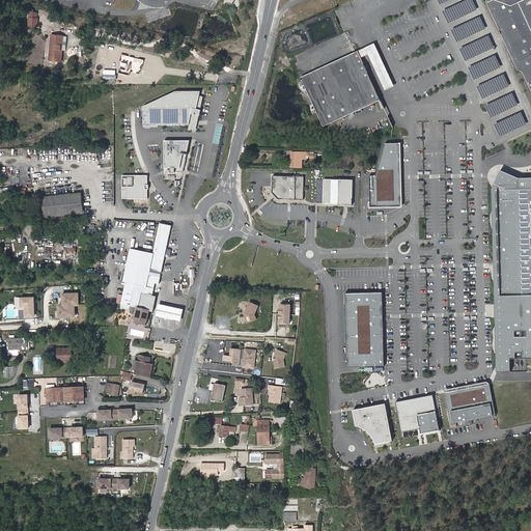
[(530,0),(487,0),(486,1),(503,37),(519,70),(523,72),(530,88),(530,0)]
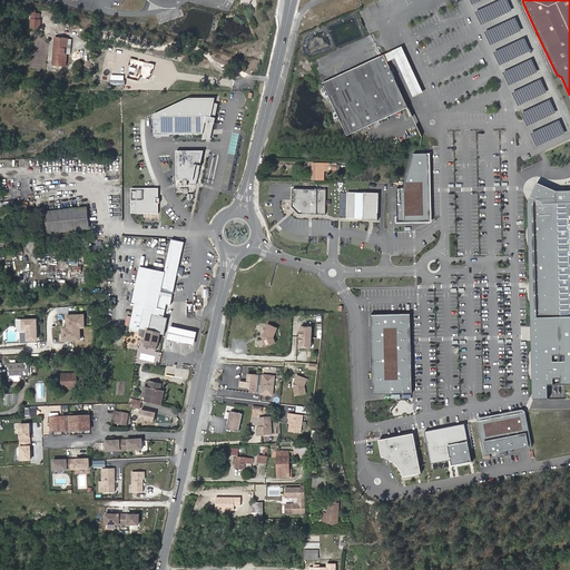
[(40,29),(40,20),(39,20),(39,15),(35,13),(32,13),(30,28),(40,29)]
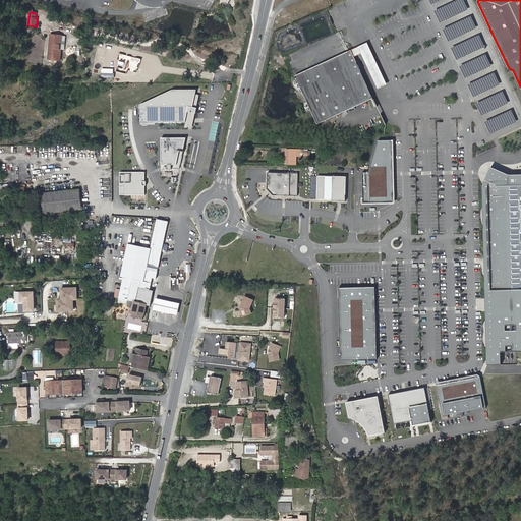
[(61,50),(62,36),(51,35),(48,59),(60,60),(61,50)]
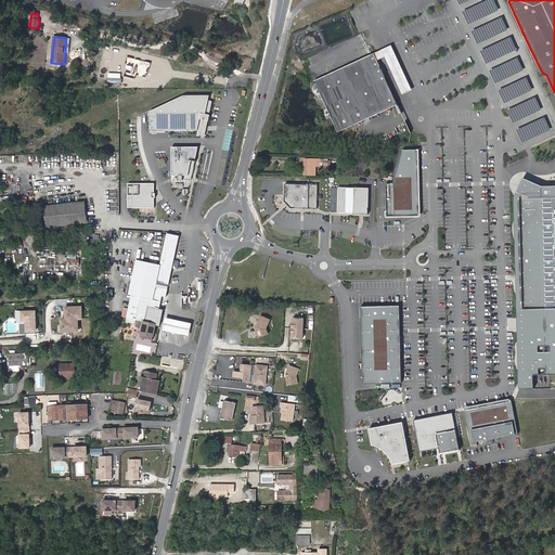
[(374,53),(377,60),(384,57),(385,56),(402,94),(412,90),(391,46),(381,51),(374,53)]
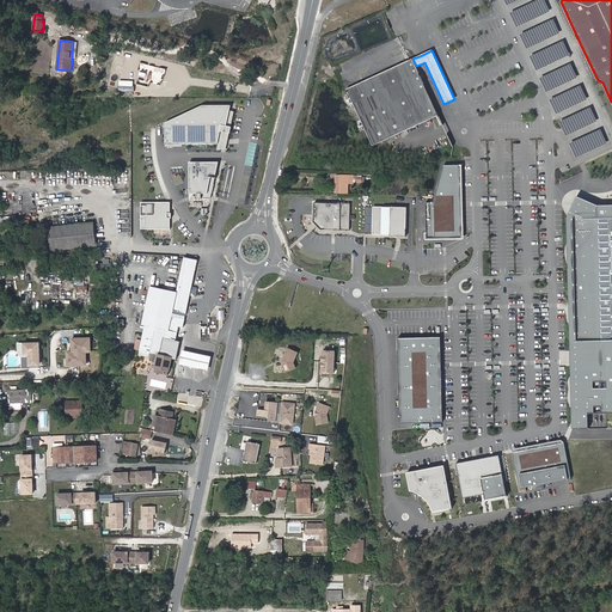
[(412,59),(356,85),(347,90),(373,146),(439,115),(432,99),(416,66),(412,59)]
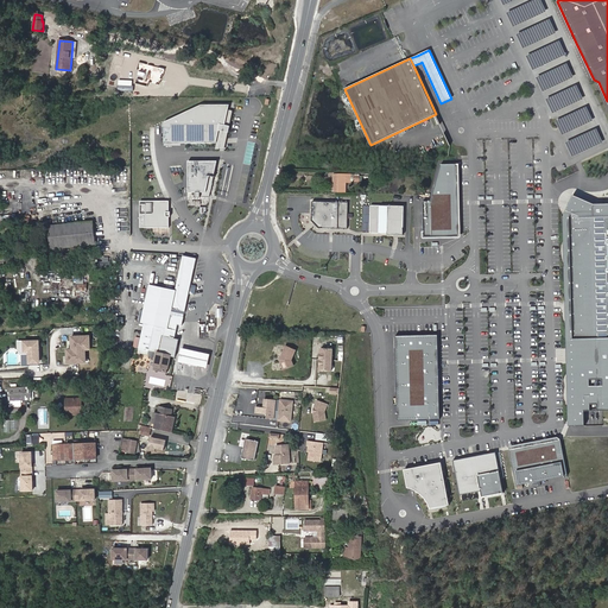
[(229,105),(202,105),(164,122),(164,146),(181,146),(181,144),(217,143),(215,150),(225,150),(226,141),(228,132),(229,133),(230,126),(226,125),(228,114),(229,105)]
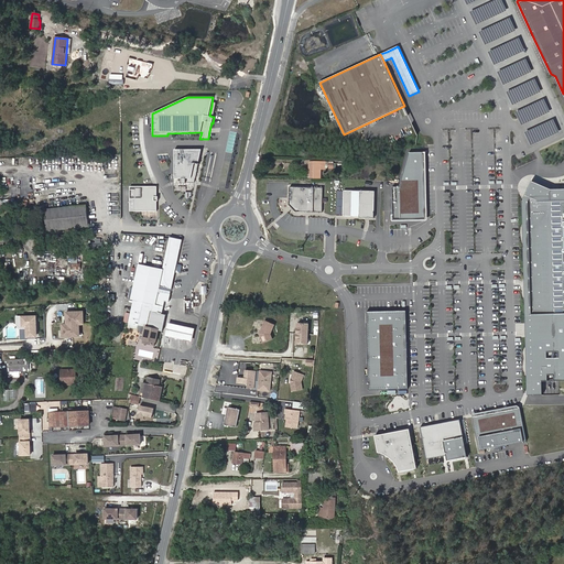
[(181,150),(175,150),(175,179),(176,179),(177,179),(177,183),(180,183),(182,183),(186,183),(195,183),(198,167),(202,150),(184,150),(181,150)]
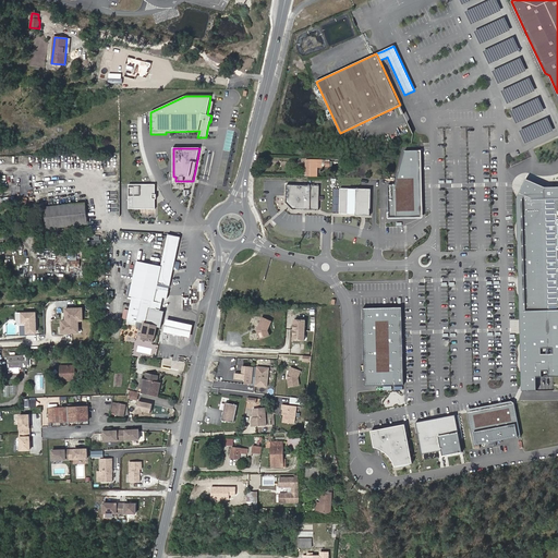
[(421,186),(420,150),(404,150),(396,185),(388,185),(389,218),(417,217),(422,217),(421,193),(421,189),(421,186)]
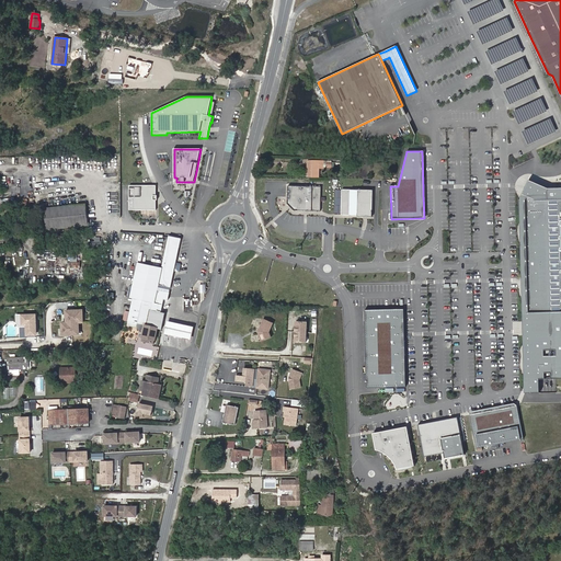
[(160,170),(168,168),(164,158),(157,160),(160,170)]
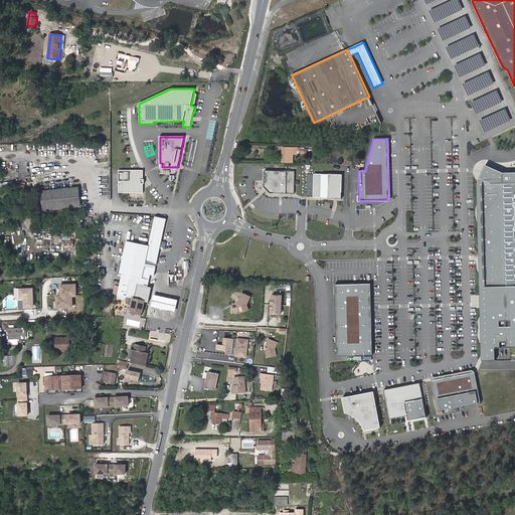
[(293,163),(293,154),(297,154),(298,148),(284,148),(284,162),(293,163)]
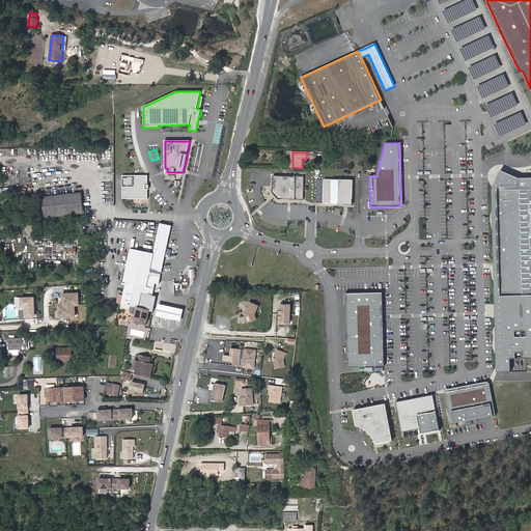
[(530,177),(519,178),(500,170),(497,179),(493,189),(497,191),(496,194),(499,297),(504,297),(504,304),(510,304),(510,311),(511,316),(500,317),(501,372),(510,372),(510,359),(526,359),(530,358),(530,177)]
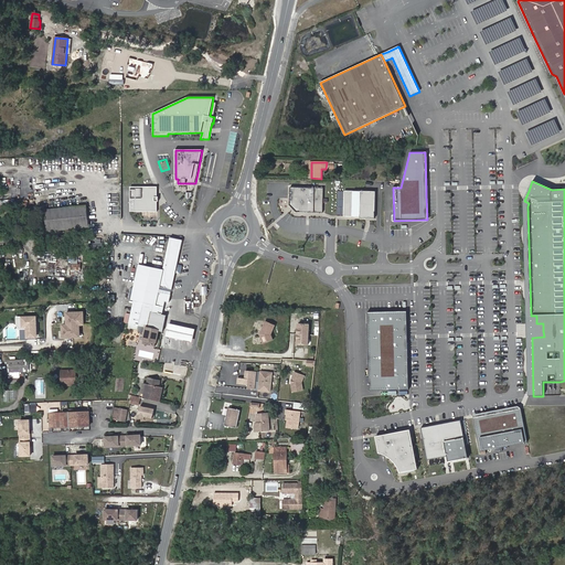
[(158,196),(158,187),(131,187),(130,211),(141,212),(158,212),(158,202),(159,202),(159,199),(159,196),(158,196)]
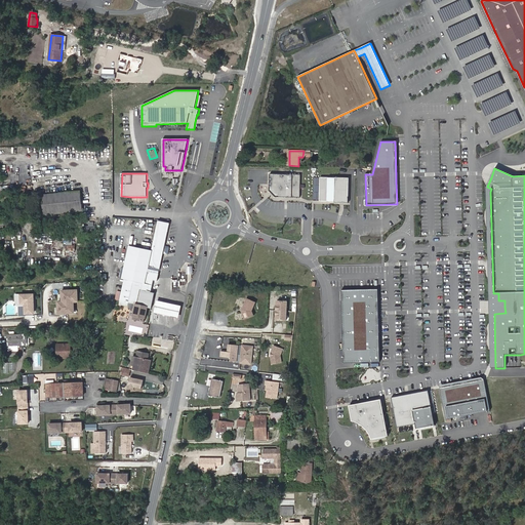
[(300,174),(270,174),(270,191),(275,197),(286,197),(300,198),(300,174)]
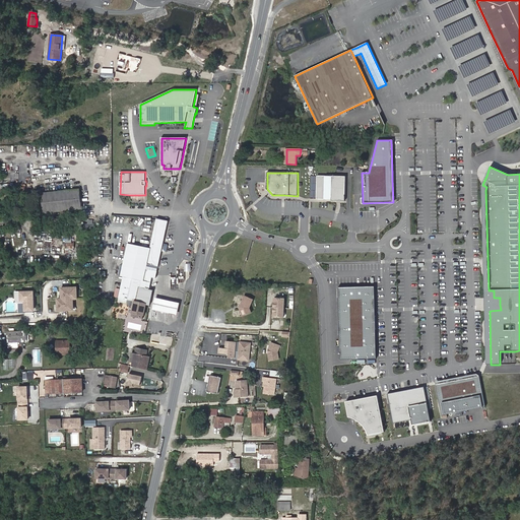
[(331,200),(331,201),(334,201),(334,200),(338,200),(342,200),(342,201),(345,201),(345,177),(317,176),(316,199),(331,200)]
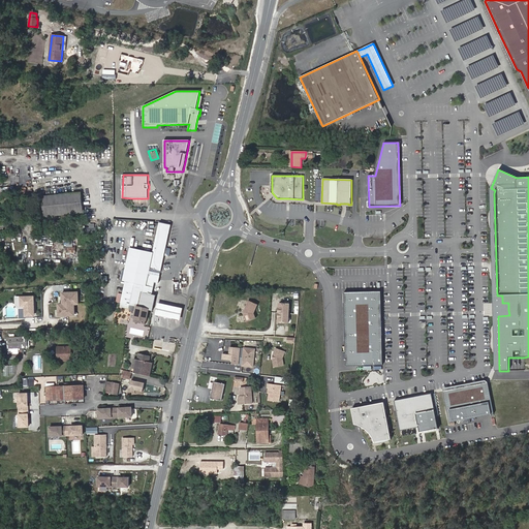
[(164,183),(173,193),(177,190),(174,186),(175,186),(169,180),(164,183)]
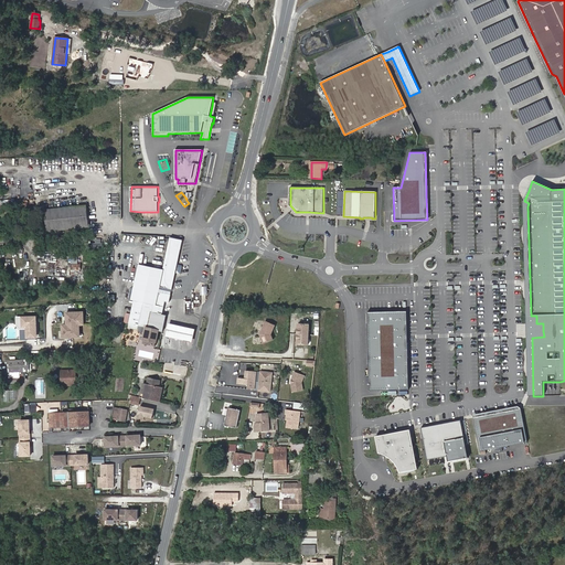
[(529,203),(524,201),(524,202),(529,396),(533,396),(532,338),(544,337),(543,331),(543,323),(536,323),(536,316),(531,316),(528,206),(529,203)]
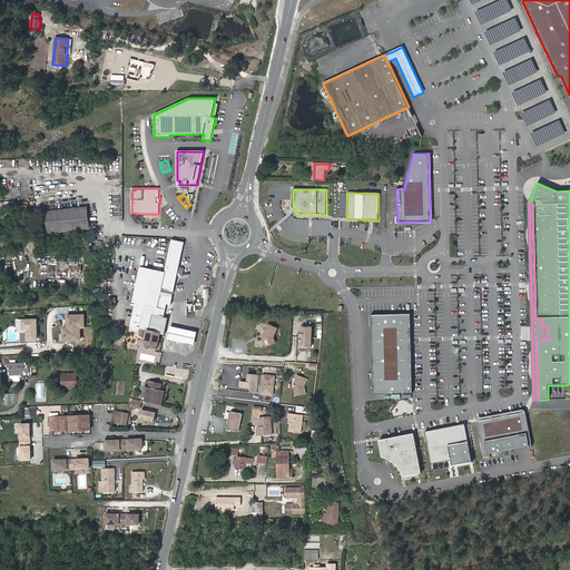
[(90,229),(87,207),(45,212),(47,234),(90,229)]
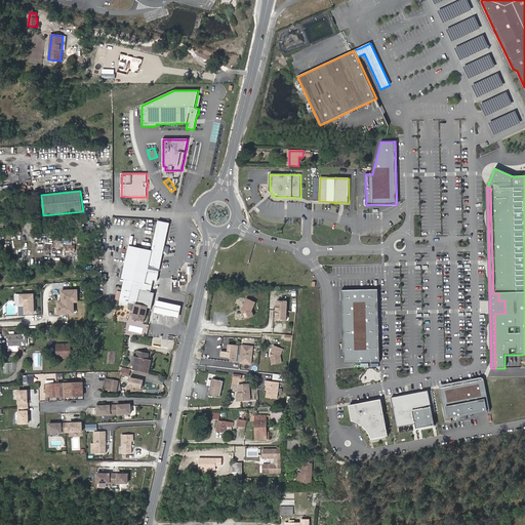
[(147,205),(147,197),(131,197),(131,205),(147,205)]
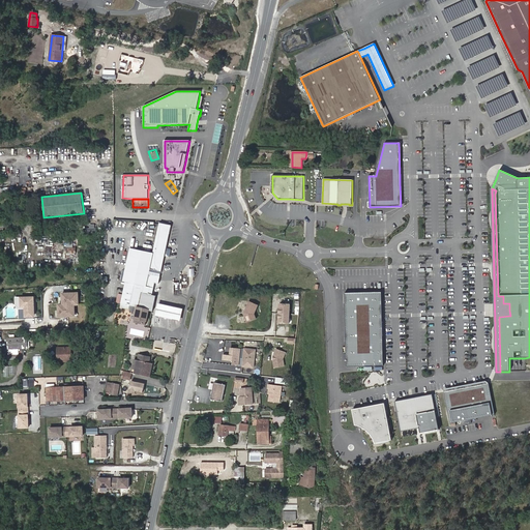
[(149,274),(150,269),(162,271),(164,264),(165,256),(167,248),(168,244),(169,236),(171,230),(172,225),(159,223),(153,253),(130,247),(123,282),(125,282),(120,307),(128,310),(129,305),(136,307),(149,311),(153,312),(155,302),(156,296),(152,295),(155,286),(155,283),(158,284),(159,280),(160,276),(149,274)]
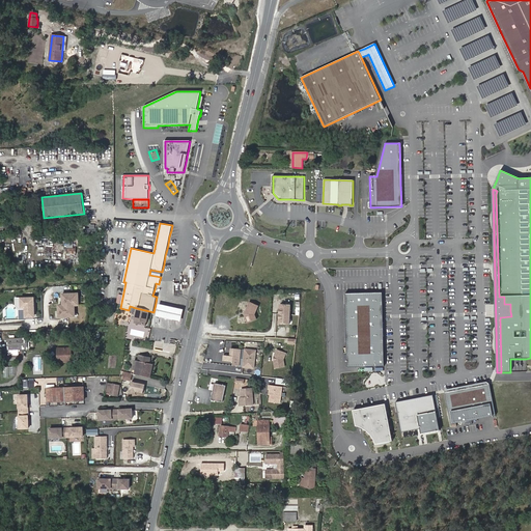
[(79,292),(61,294),(61,305),(57,305),(57,318),(76,317),(75,306),(80,306),(79,292)]
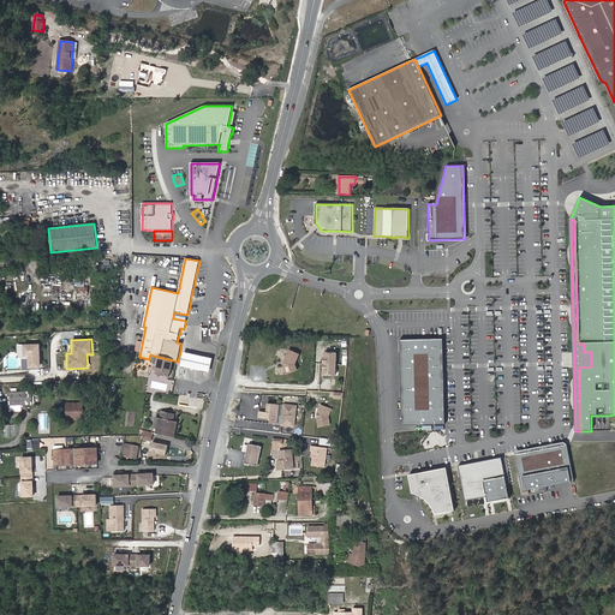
[(400,340),(402,425),(446,424),(445,383),(445,378),(443,339),(400,340)]
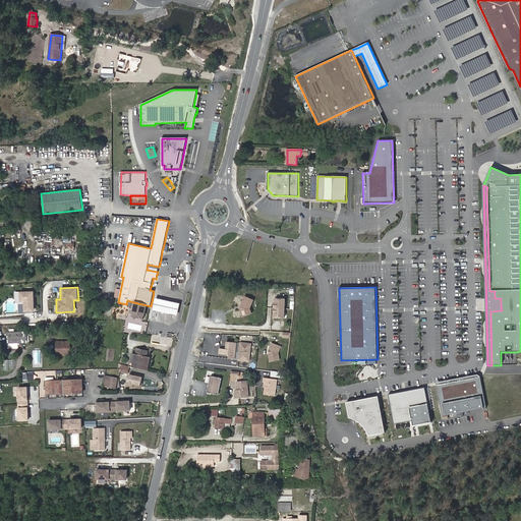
[(37,292),(19,292),(19,302),(24,302),(23,312),(36,312),(37,292)]
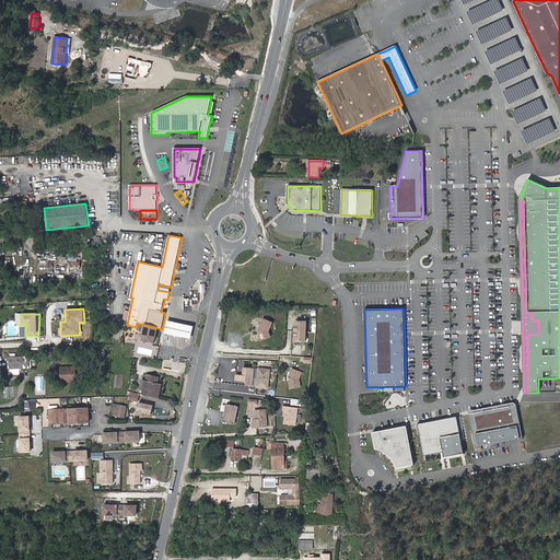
[(270,337),(268,331),(272,323),(264,318),(258,330),(258,331),(261,340),(270,337)]
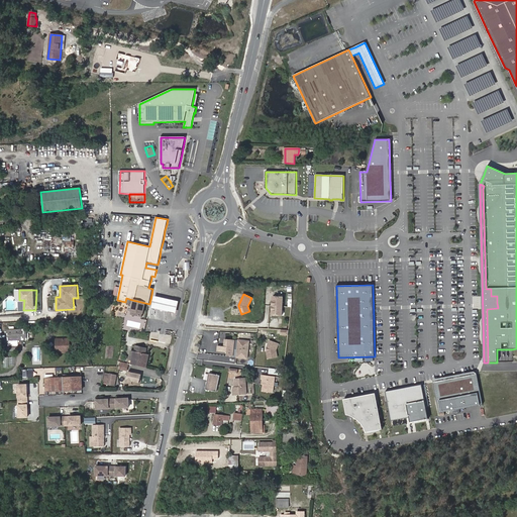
[(177,314),(179,302),(154,296),(151,308),(177,314)]
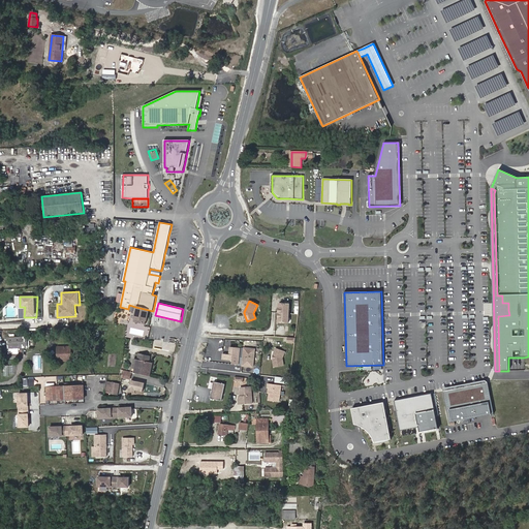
[(280,322),(288,322),(289,304),(281,303),(281,307),(279,307),(278,318),(280,318),(280,322)]
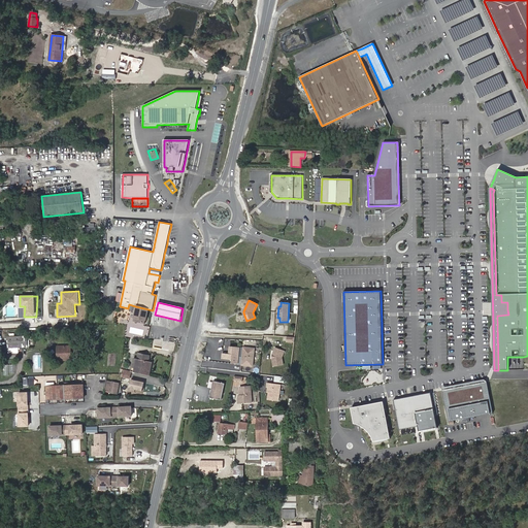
[(146,321),(149,309),(135,306),(133,318),(146,321)]
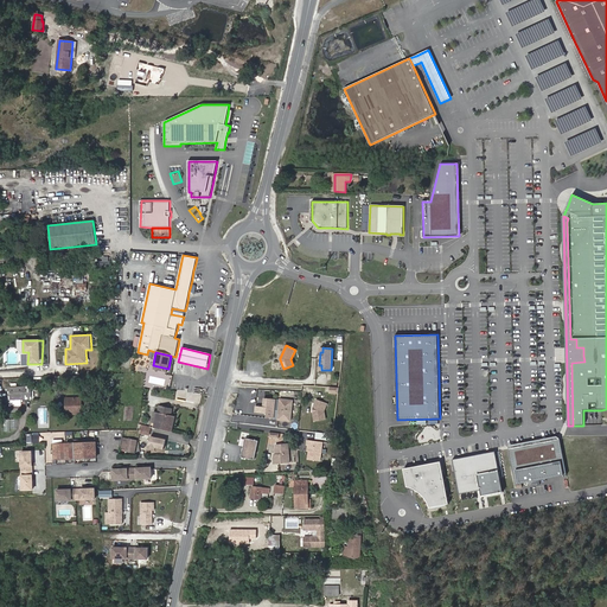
[(32,398),(32,387),(8,388),(10,400),(32,398)]
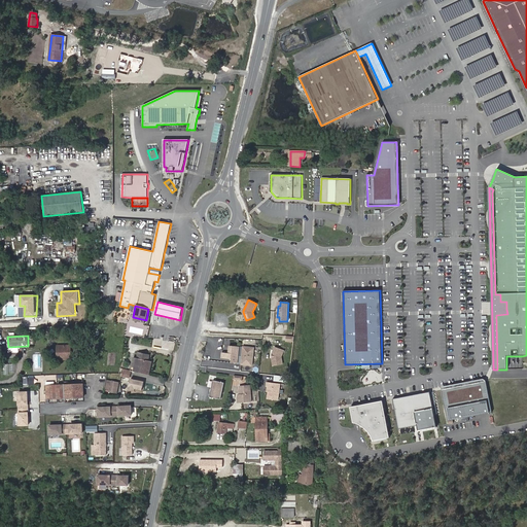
[(67,359),(67,346),(58,346),(58,359),(67,359)]
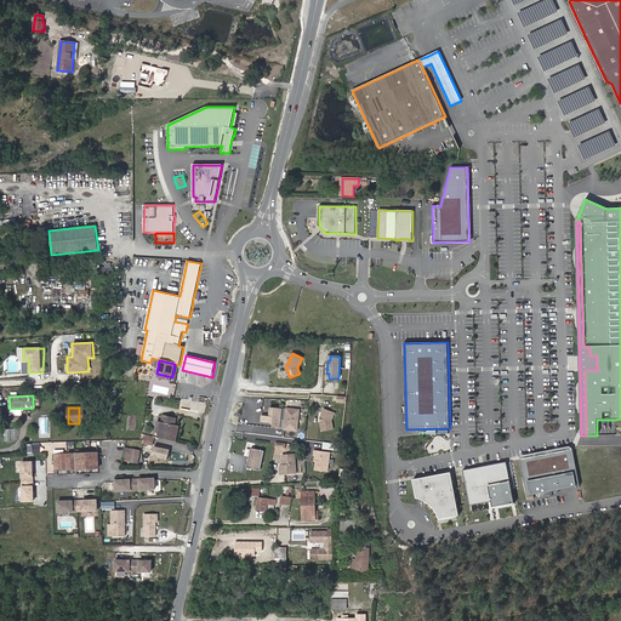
[(297,432),(300,410),(283,408),(283,409),(269,408),(268,415),(261,415),(260,423),(272,425),(271,428),(297,432)]
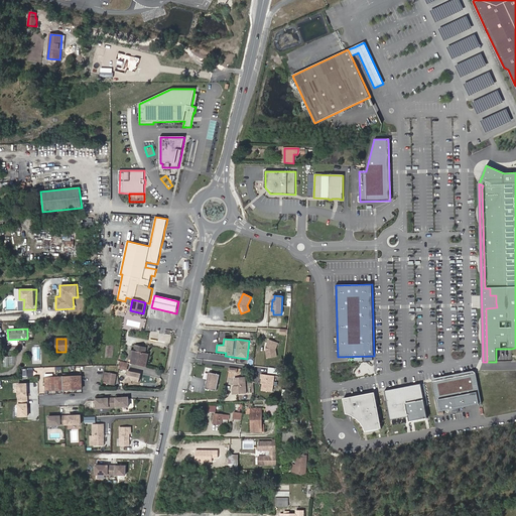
[(278,344),(269,340),(266,347),(267,347),(267,351),(266,351),(267,358),(276,357),(275,350),(278,344)]
